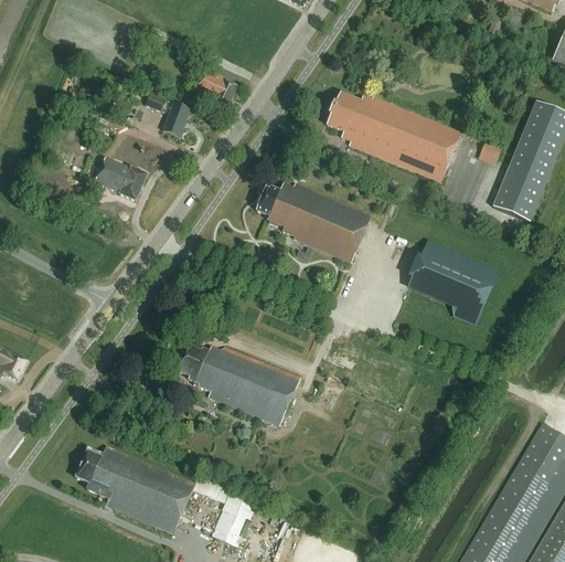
[(196,0),(231,13),(235,0),(196,0)]
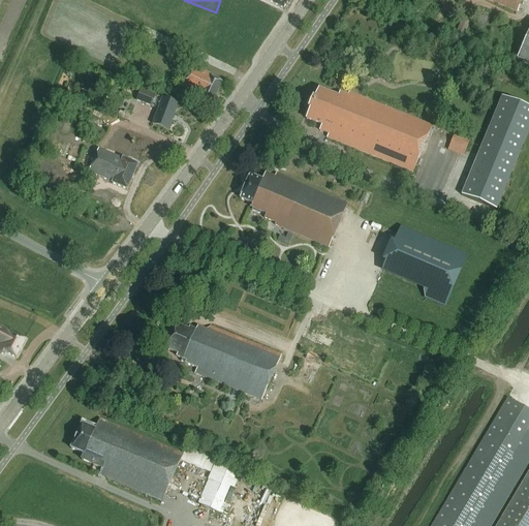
[(496,0),(517,9),(521,0),(496,0)]
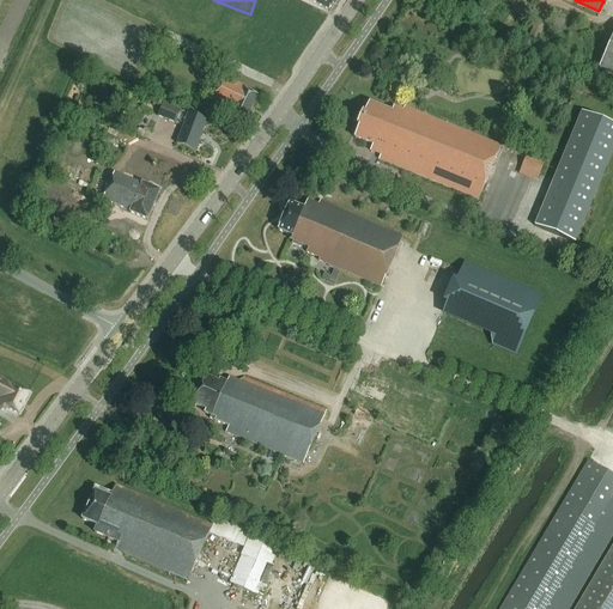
[(533,19),(526,36),(534,40),(540,23),(533,19)]
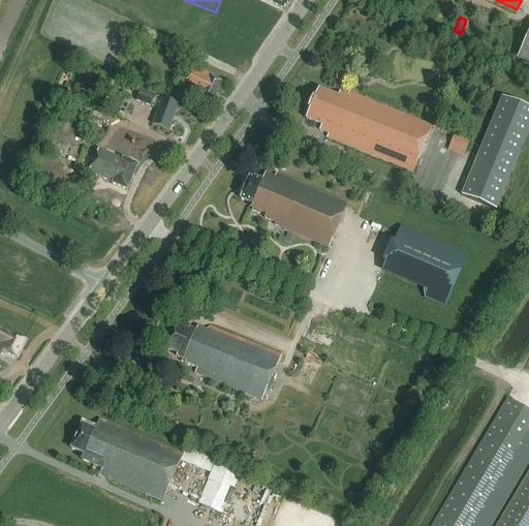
[(528,61),(528,27),(516,56),(528,61)]
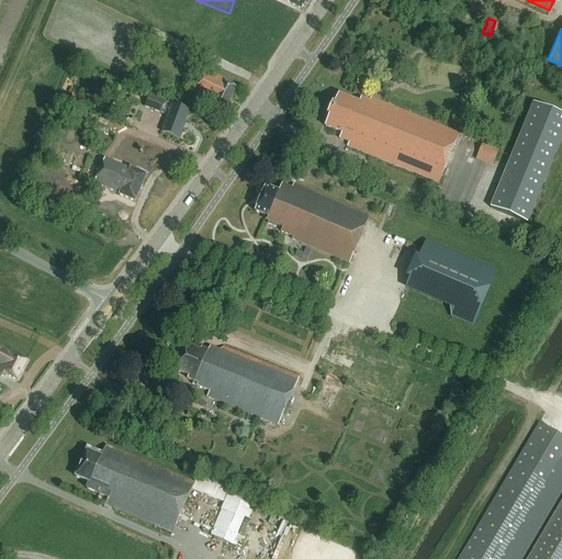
[(224,109),(236,85),(224,79),(225,77),(205,67),(193,90),(212,100),(211,102),(224,109)]
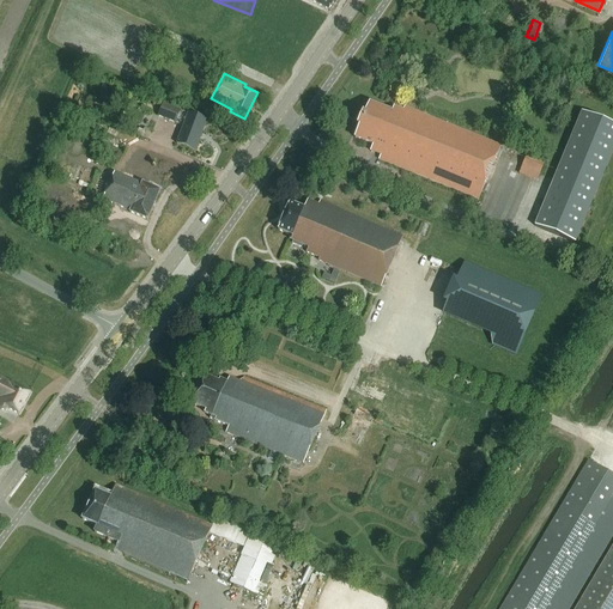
[(478,196),(501,142),(405,104),(404,108),(394,104),(393,108),(370,98),(365,110),(363,109),(358,111),(356,117),(357,122),(359,123),(354,135),(372,142),(370,147),(380,152),(378,156),(478,196)]
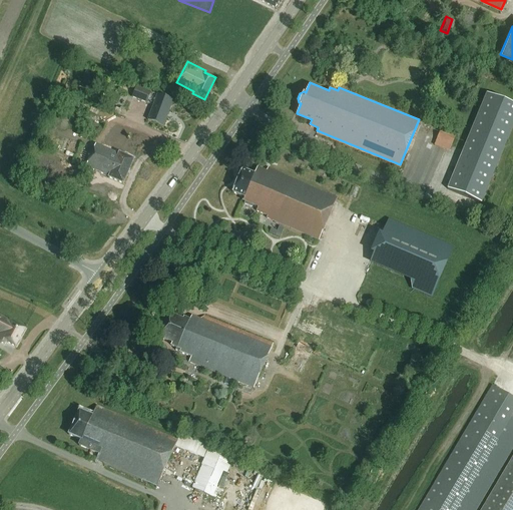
[(149,92),(135,86),(131,95),(145,101),(149,92)]
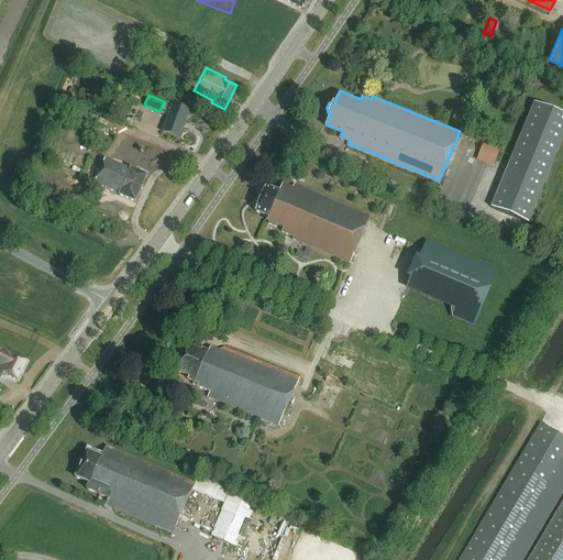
[(529,221),(562,136),(562,111),(533,100),(490,205),(529,221)]
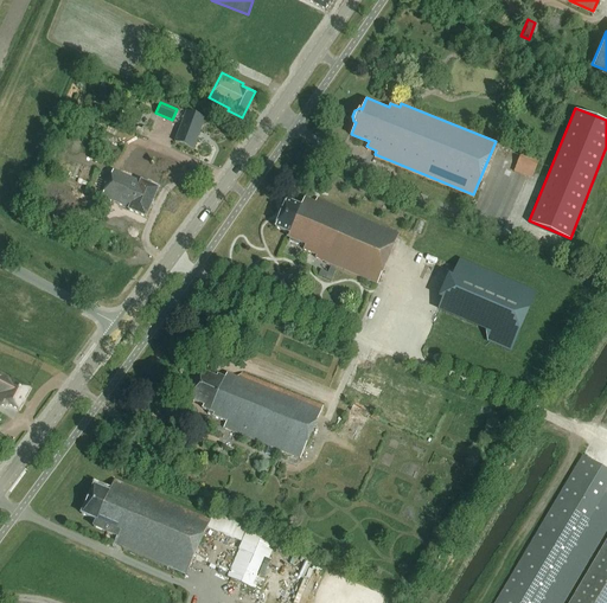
[(193,147),(204,116),(186,110),(174,140),(193,147)]
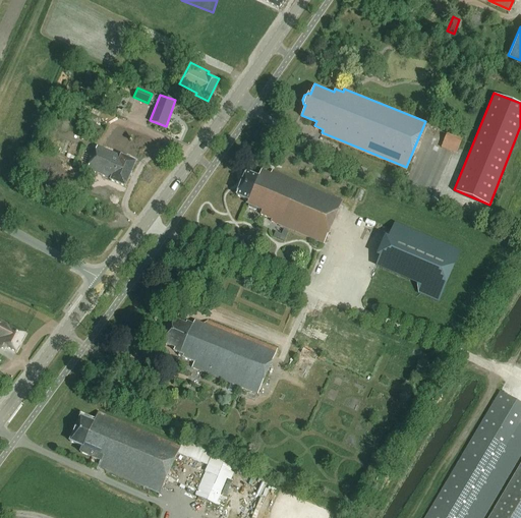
[(459,146),(463,135),(448,129),(444,139),(459,146)]
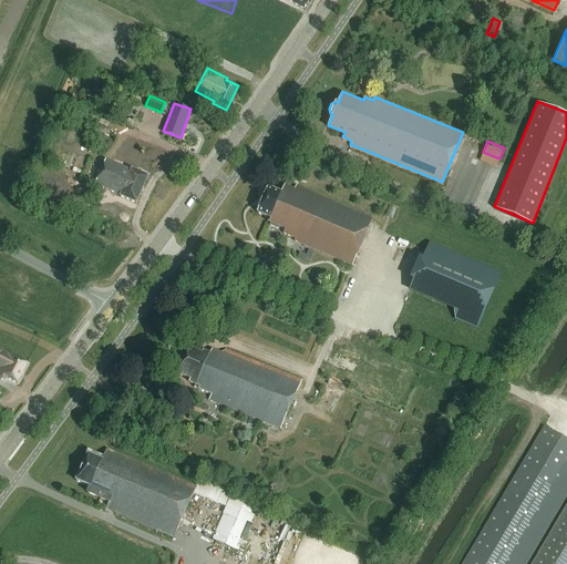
[(136,201),(148,174),(132,167),(132,168),(106,157),(96,182),(122,193),(121,194),(136,201)]
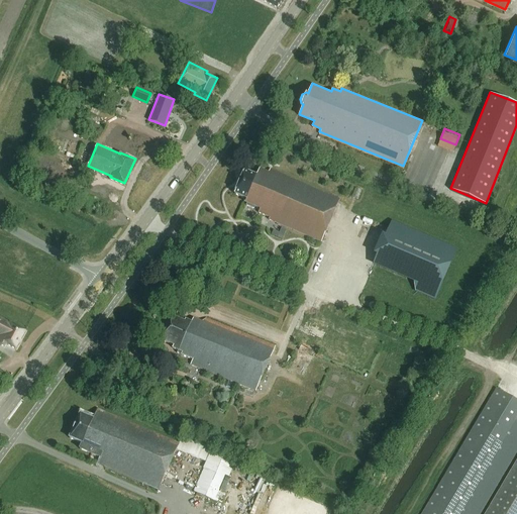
[(321,239),(339,197),(270,167),(269,170),(260,166),(256,174),(244,168),(234,191),(246,197),(245,200),(248,201),(248,203),(255,206),(255,205),(260,206),(257,210),(269,214),(268,216),(321,239)]
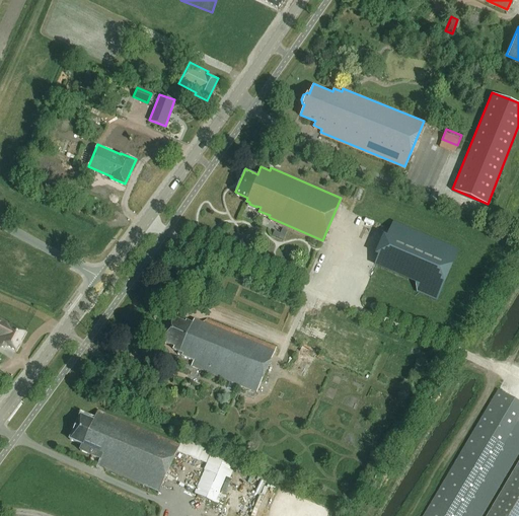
[(393,221),(375,264),(416,281),(417,290),(437,298),(458,248),(393,221)]
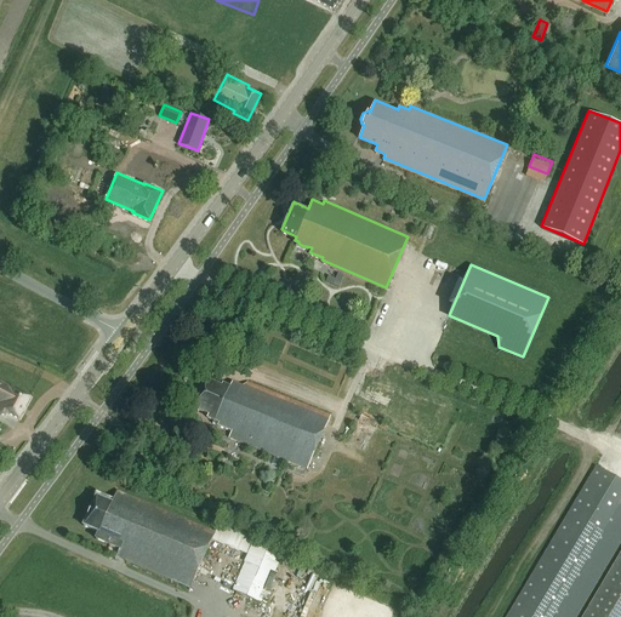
[(243,381),(232,377),(229,383),(222,381),(220,383),(206,377),(194,405),(208,411),(206,413),(211,416),(209,421),(216,423),(217,423),(231,428),(228,433),(307,467),(330,412),(250,378),(243,381)]
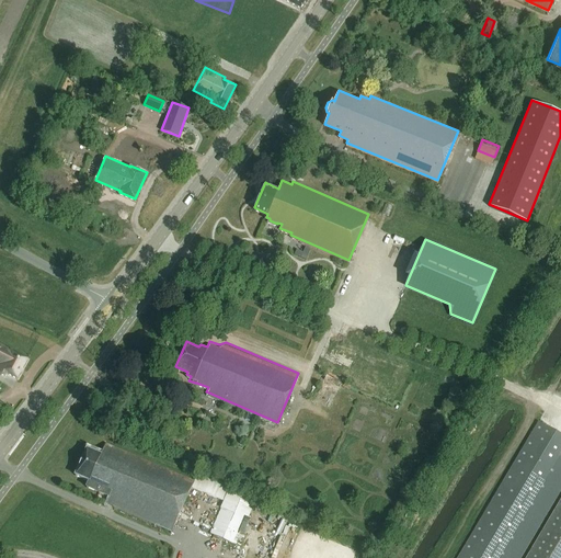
[(16,377),(26,357),(9,348),(0,343),(0,360),(1,361),(0,363),(0,371),(4,374),(7,372),(16,377)]
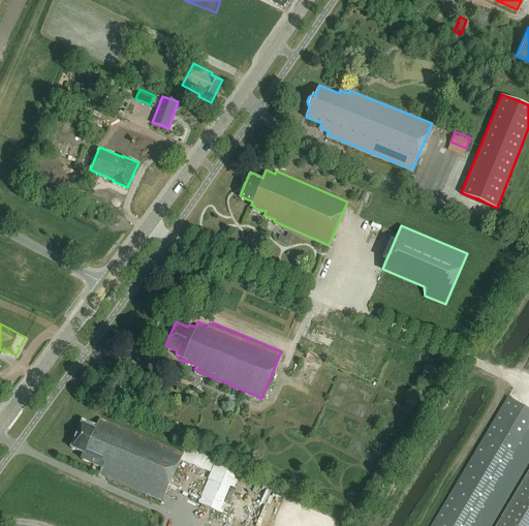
[(317,366),(321,356),(306,349),(302,360),(317,366)]
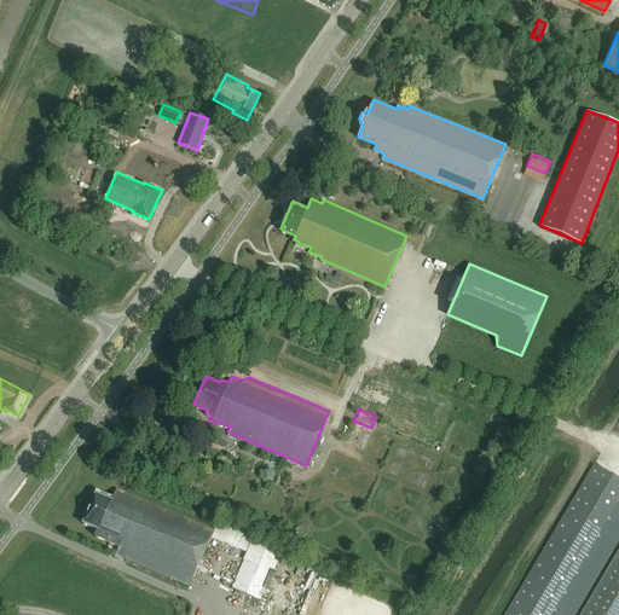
[(618,476),(594,462),(502,614),(572,614),(618,537),(618,476)]
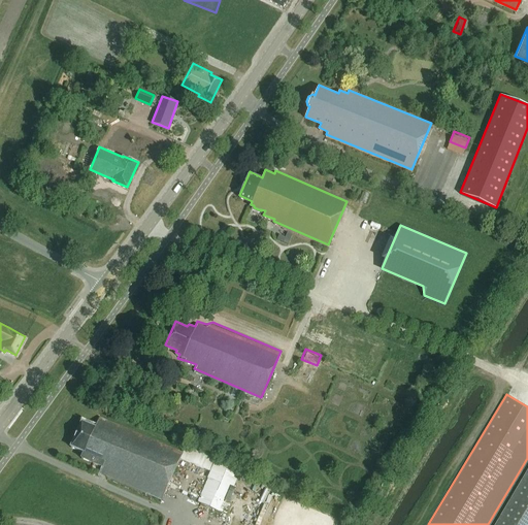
[(161,497),(182,451),(98,415),(94,425),(80,420),(70,445),(83,450),(80,456),(100,465),(98,470),(161,497)]
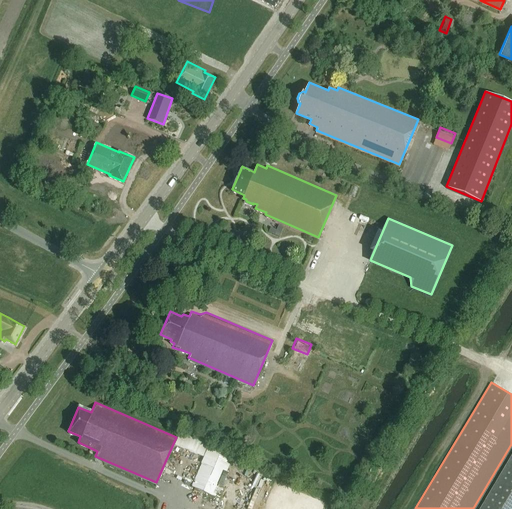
[(212,493),(228,456),(211,448),(195,486),(197,486),(197,487),(212,493)]
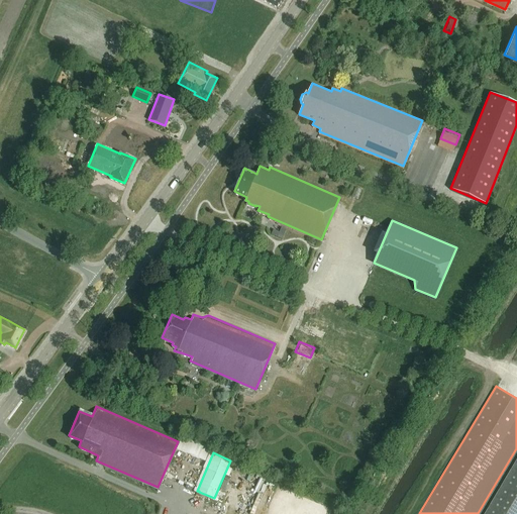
[(516,513),(516,456),(483,513),(516,513)]
